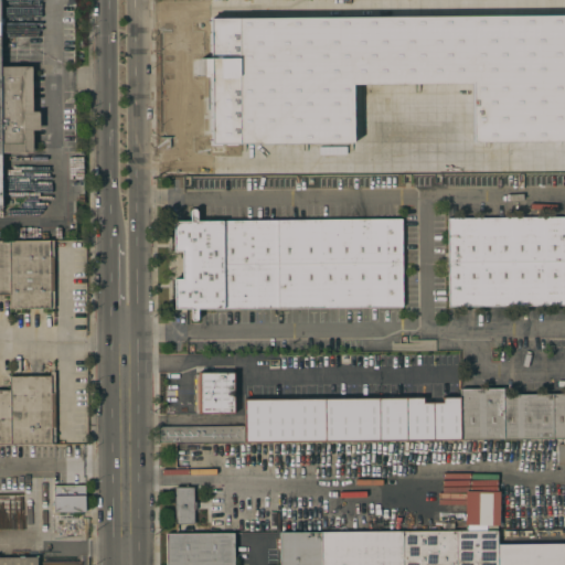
[(202,134),(203,71),(196,68),(196,55),(190,45),(202,44),(202,7),(564,4),(564,130),(465,132),(464,86),(352,88),(352,132),(202,134)]
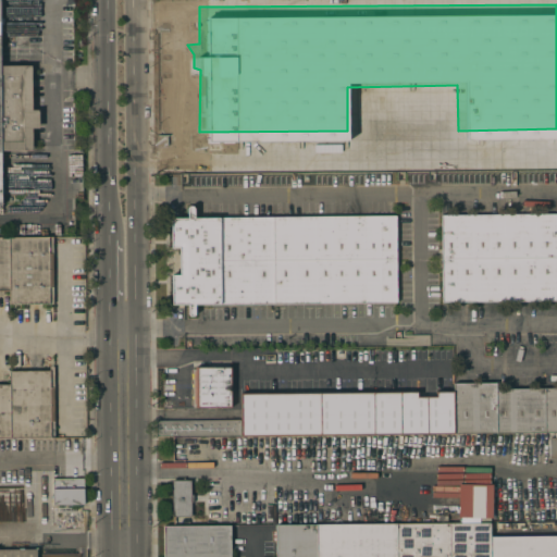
[(0,66),(32,66),(32,110),(38,110),(38,127),(32,128),(32,150),(0,150),(1,205),(0,205),(0,66)]
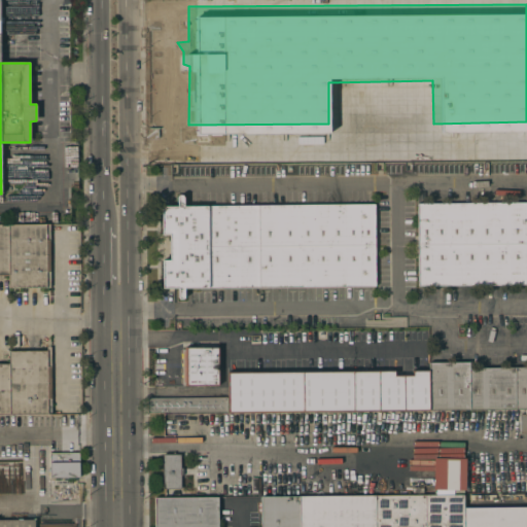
[(375,286),(184,288),(184,296),(183,299),(181,300),(179,299),(178,296),(178,288),(163,288),(163,260),(170,260),(170,235),(162,235),(162,206),(177,206),(177,198),(178,196),(180,196),(182,196),(183,198),(183,206),(375,204),(375,286)]
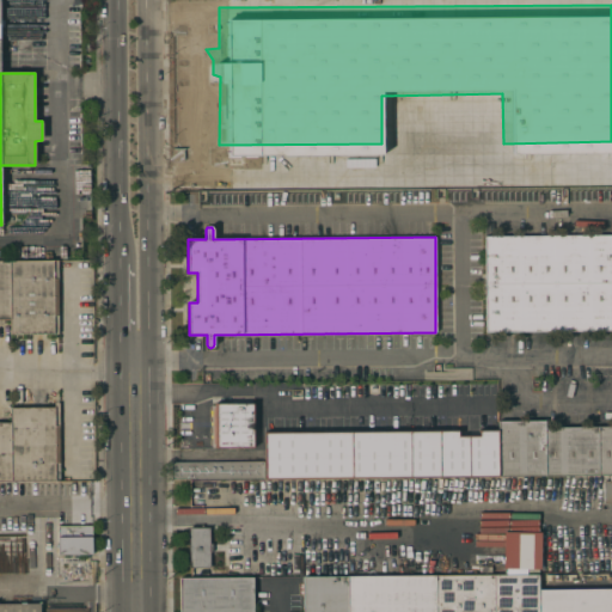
[(484,237),(611,236),(611,331),(485,332),(484,237)]
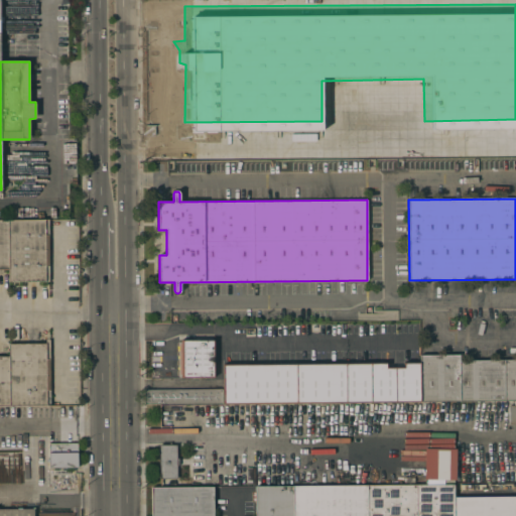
[(0,220),(48,220),(49,285),(45,285),(45,281),(8,282),(8,269),(0,269),(0,357),(9,357),(8,344),(45,344),(45,340),(49,340),(50,405),(0,405),(0,220)]
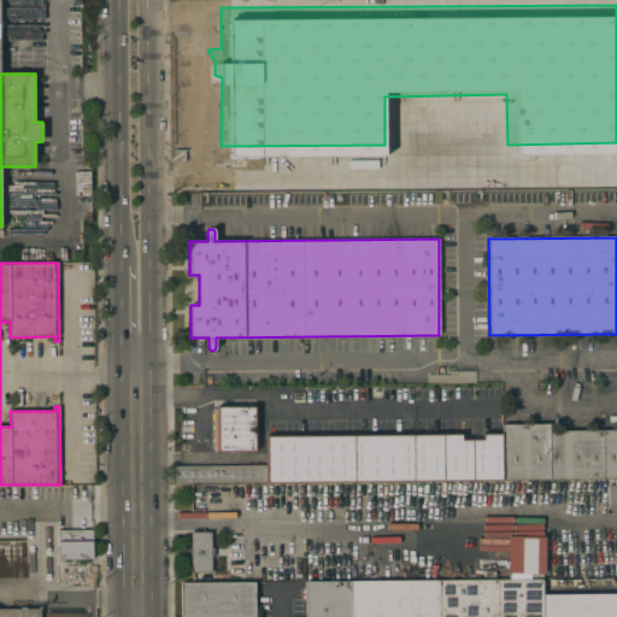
[(470,481),(446,481),(446,405),(470,405),(470,481)]
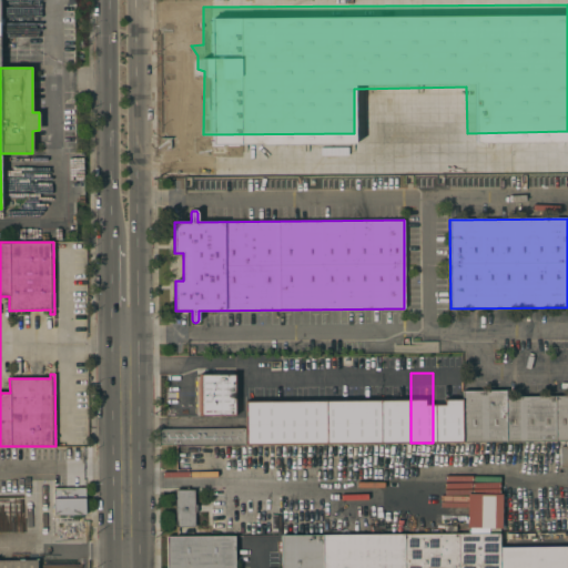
[(233,374),(196,375),(198,415),(234,414),(233,374)]
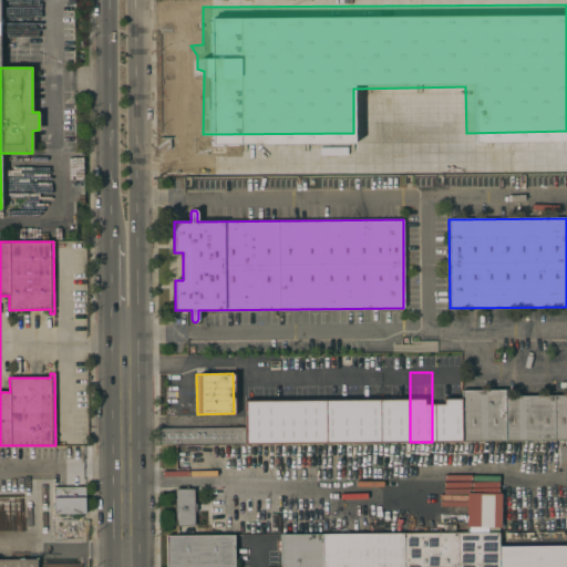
[(163,409),(163,402),(157,403),(157,378),(186,377),(187,395),(186,395),(186,408),(185,408),(185,410),(182,410),(182,411),(179,411),(179,409),(177,410),(163,409)]
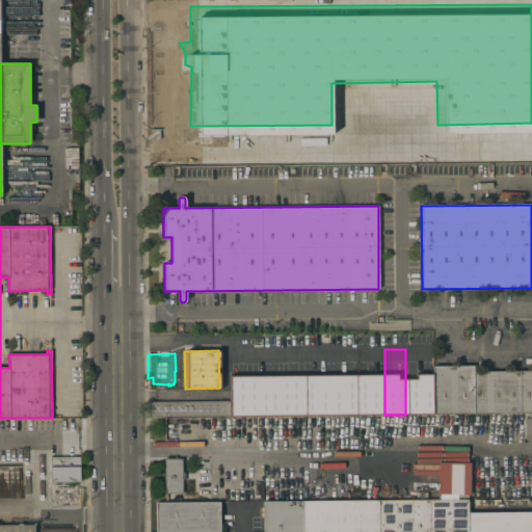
[(531,413),(433,415),(432,366),(473,366),(473,372),(531,371),(531,413)]
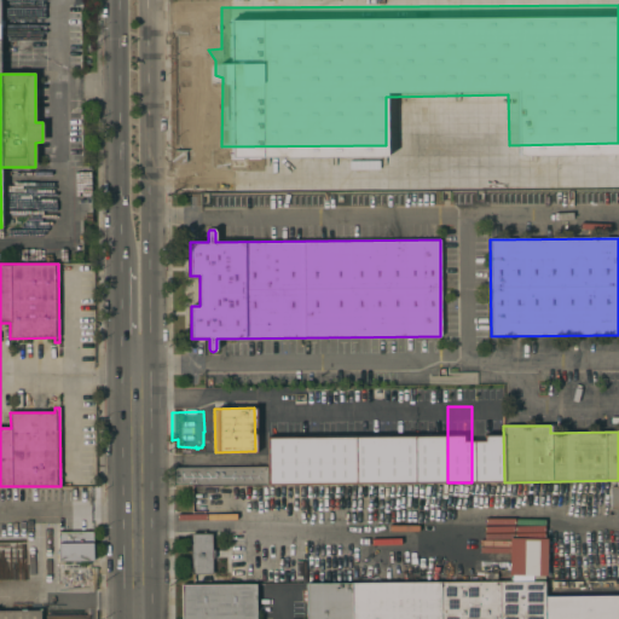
[(267,456),(267,485),(173,485),(173,467),(210,467),(210,464),(212,464),(212,456),(267,456)]
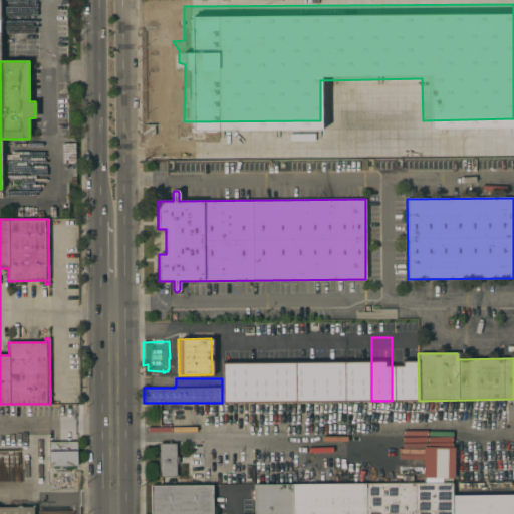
[(506,405),(506,420),(430,421),(430,406),(506,405)]
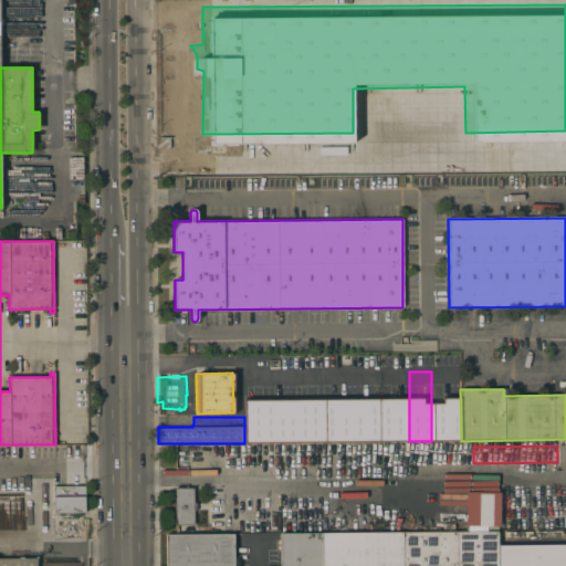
[(37,502),(38,502),(38,530),(24,531),(24,503),(19,503),(19,484),(37,484),(37,502)]
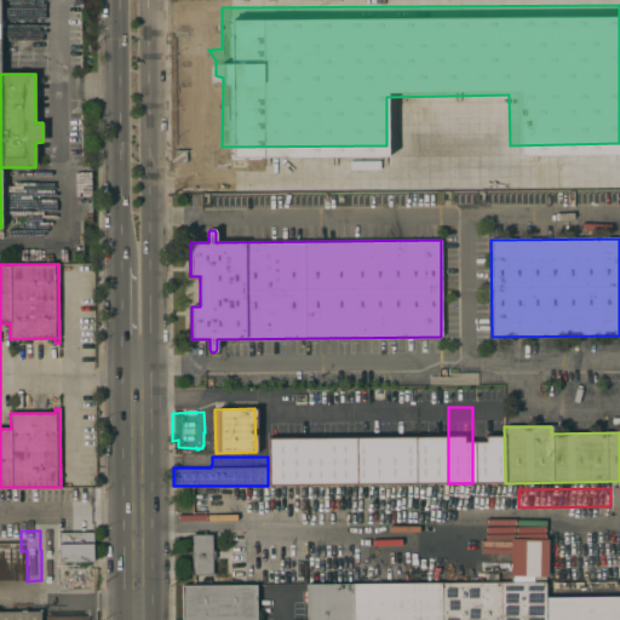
[(58,562),(58,533),(93,533),(93,562),(58,562)]
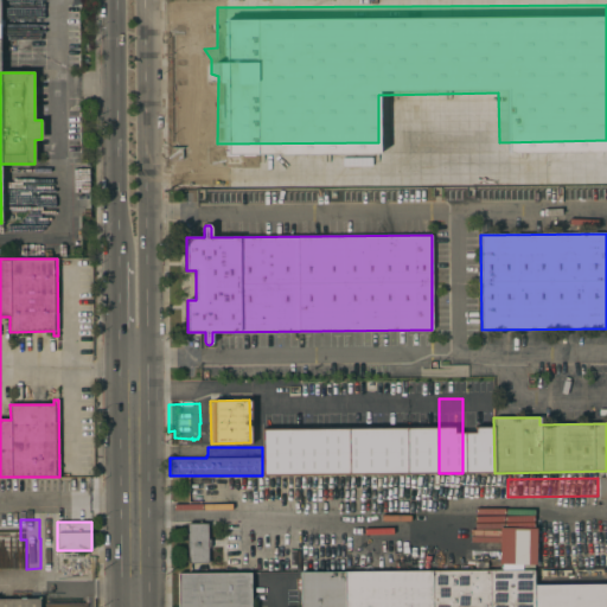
[(208,538),(210,538),(210,547),(208,547),(208,563),(187,563),(187,524),(208,524),(208,538)]
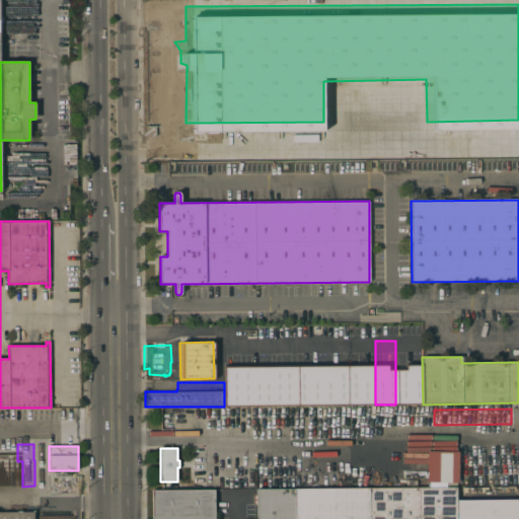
[(458,451),(426,451),(427,484),(458,483),(458,451)]
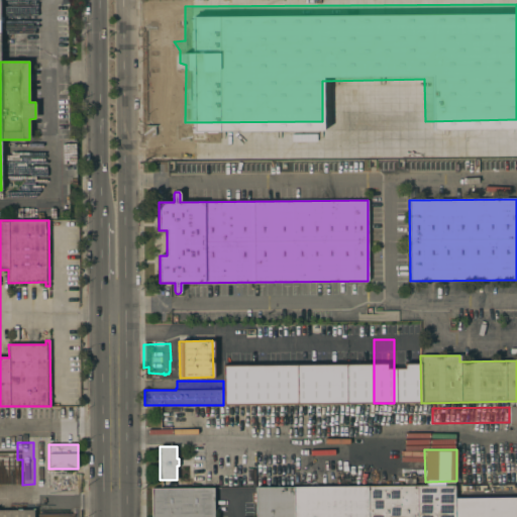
[(411,486),(411,479),(445,479),(445,486),(454,486),(454,498),(516,498),(516,516),(255,516),(255,488),(411,486)]
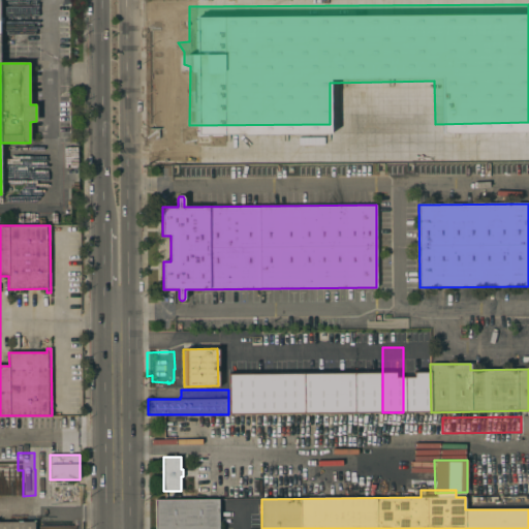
[(218,499),(218,528),(155,528),(155,500),(218,499)]
